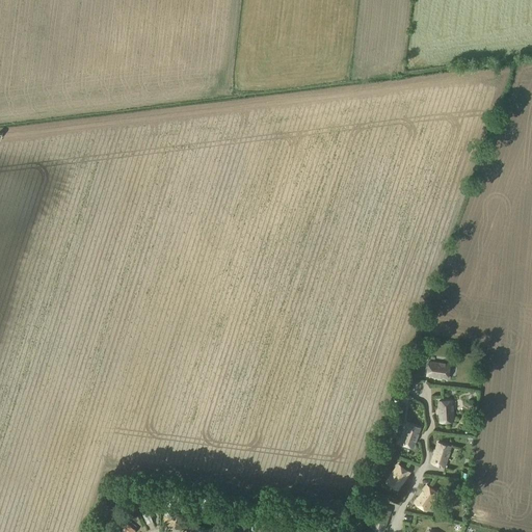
[(429,360),(426,380),(434,382),(435,379),(439,380),(439,379),(449,381),(450,376),(454,377),(455,368),(451,368),(452,364),(429,360)]
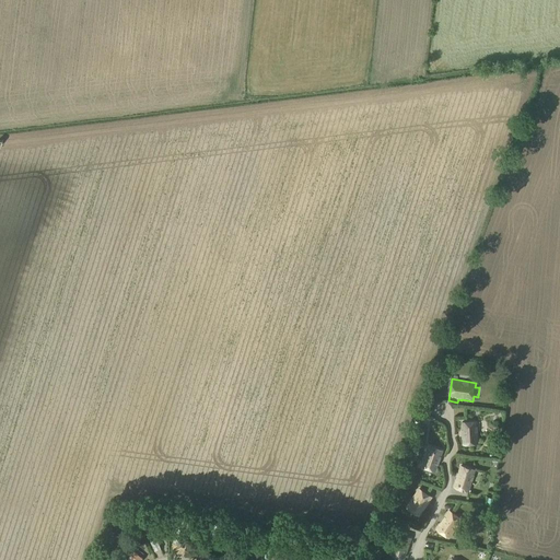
[(478,420),(461,420),(463,444),(479,443),(478,420)]
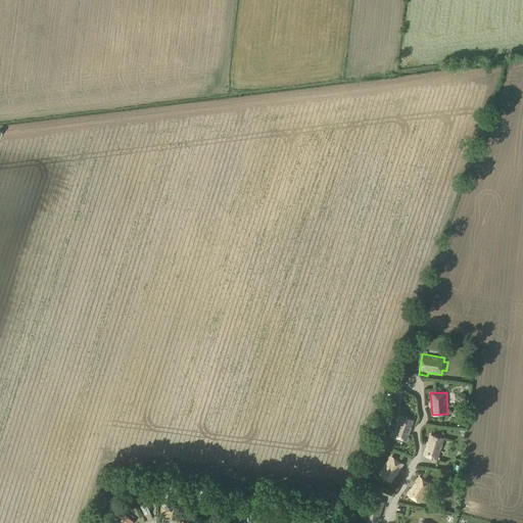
[(400,414),(392,436),(408,441),(415,419),(400,414)]
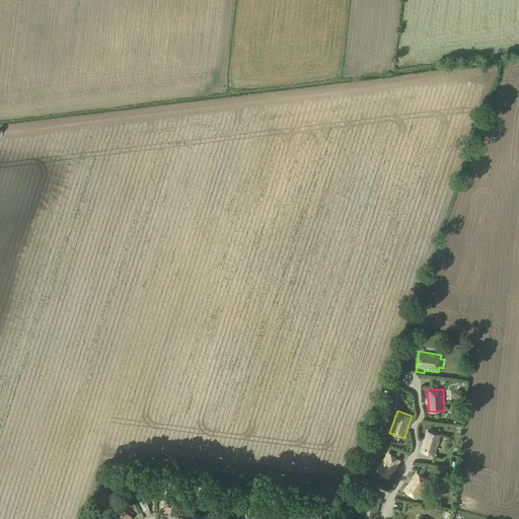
[(427,430),(420,452),(435,457),(442,435),(427,430)]
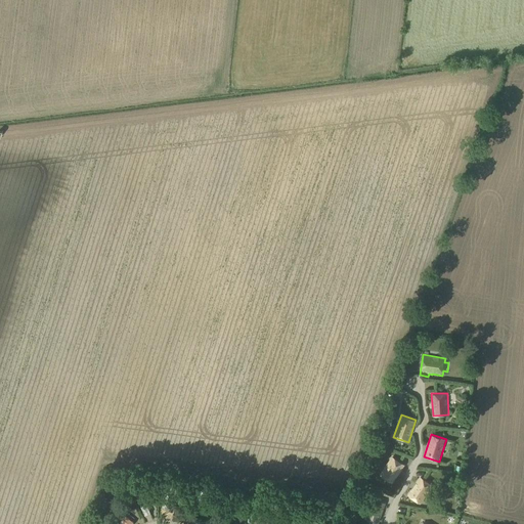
[(393,455),(381,475),(392,482),(404,463),(393,455)]
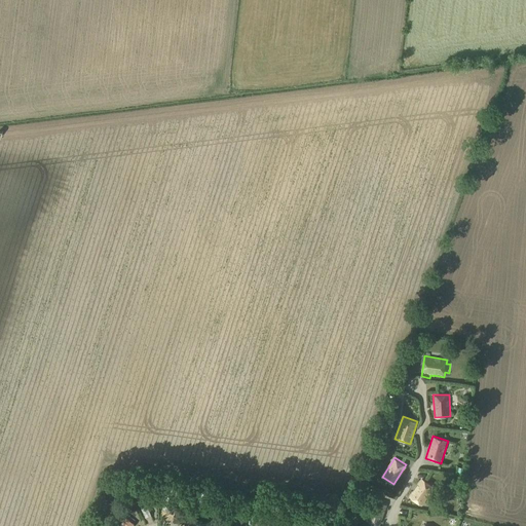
[(422,478),(408,498),(422,508),(435,487),(422,478)]
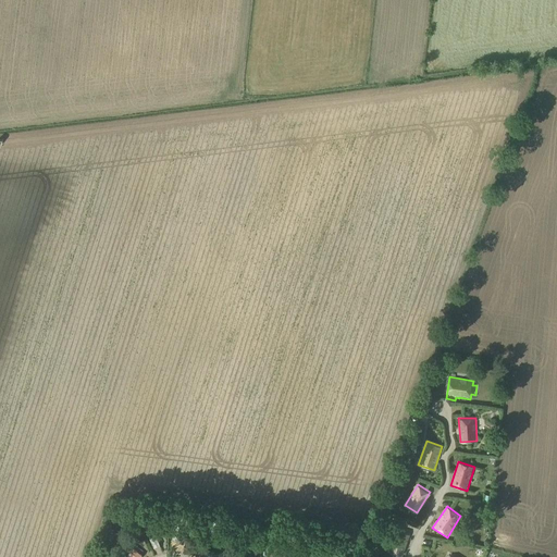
[(219,519),(211,523),(214,532),(217,535),(213,536),(214,541),(218,539),(219,542),(227,539),(219,519)]
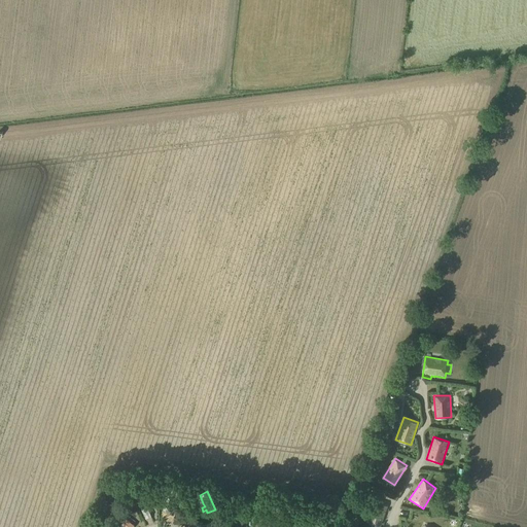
[(146,495),(137,499),(145,520),(151,517),(145,503),(149,502),(146,495)]
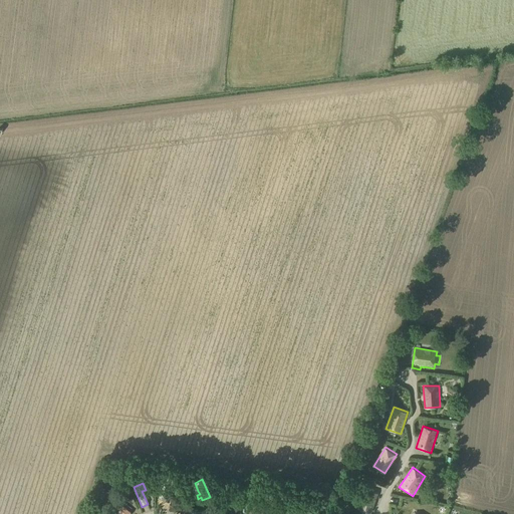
[(235,490),(232,513),(233,513),(240,513),(243,491),(235,490)]
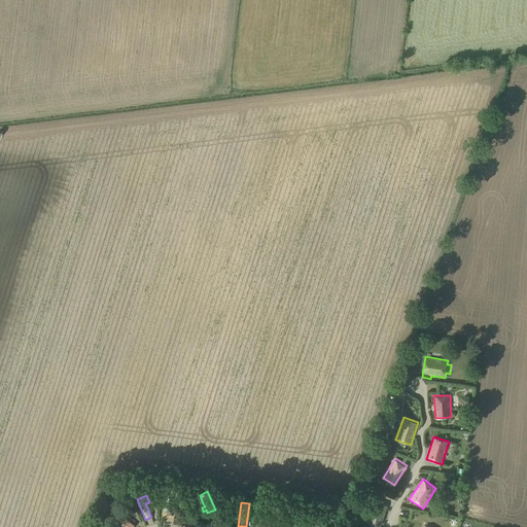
[(316,511),(315,518),(336,522),(337,515),(316,511)]
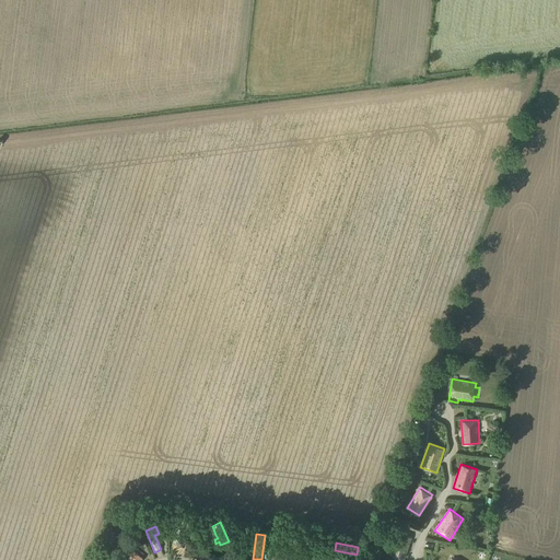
[(124,544),(119,550),(132,559),(140,559),(142,558),(124,544)]
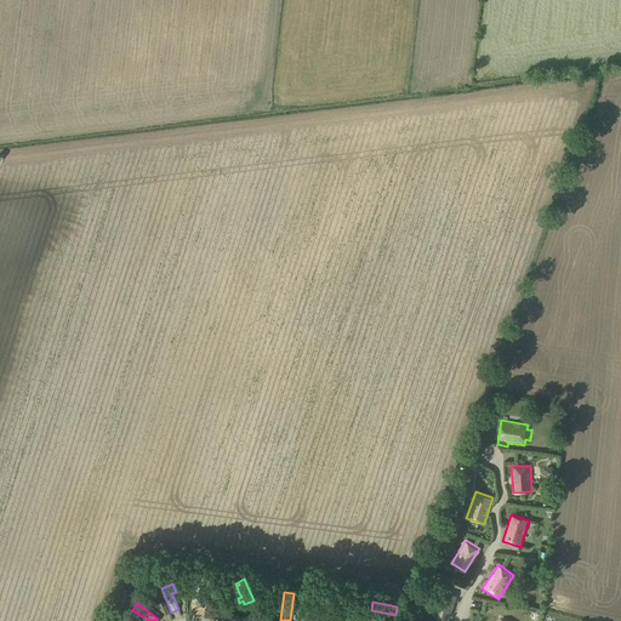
[(349,605),(343,620),(354,620),(359,609),(349,605)]
